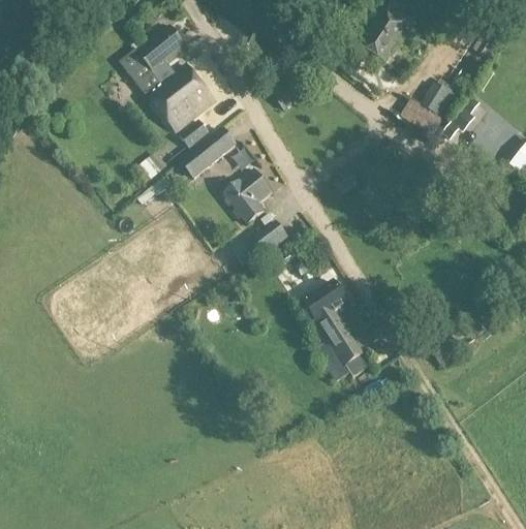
[(421,18),(394,0),(392,0),(361,47),(389,65),(421,18)]
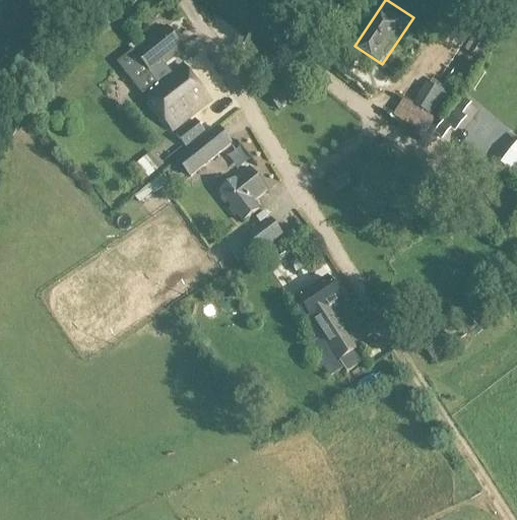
[(443,0),(438,9),(465,26),(477,8),(465,0),(443,0)]
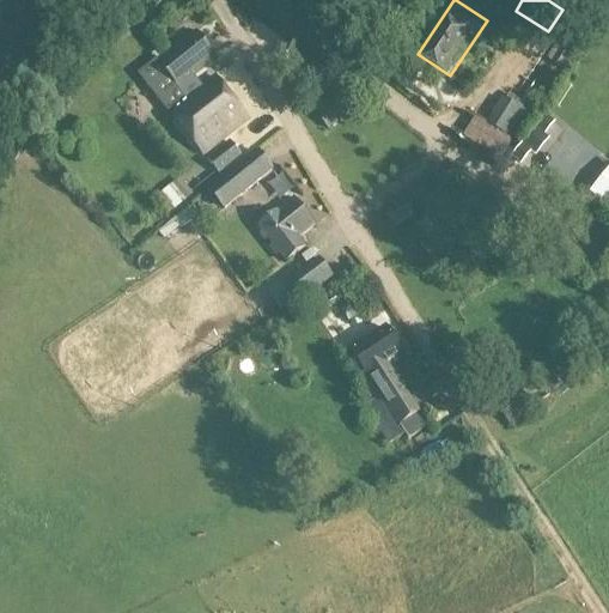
[(205,90),(195,78),(219,59),(199,34),(162,62),(182,89),(187,85),(196,97),(174,114),(207,156),(251,120),(219,79),(205,90)]
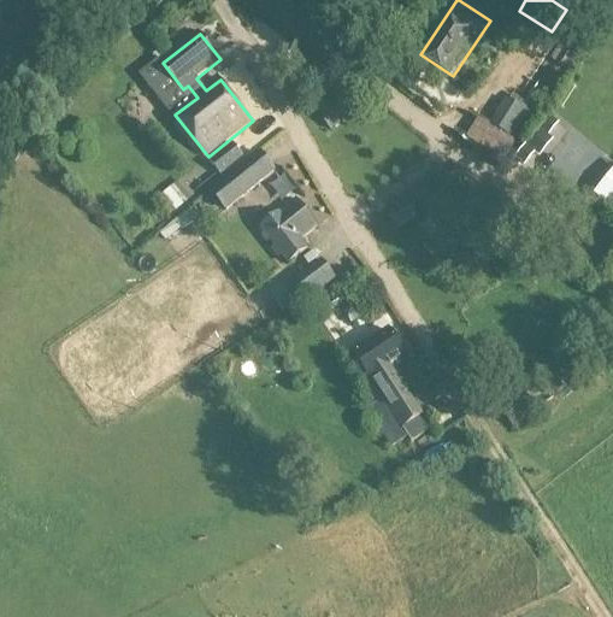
[(122,98),(130,122),(143,117),(135,93),(122,98)]
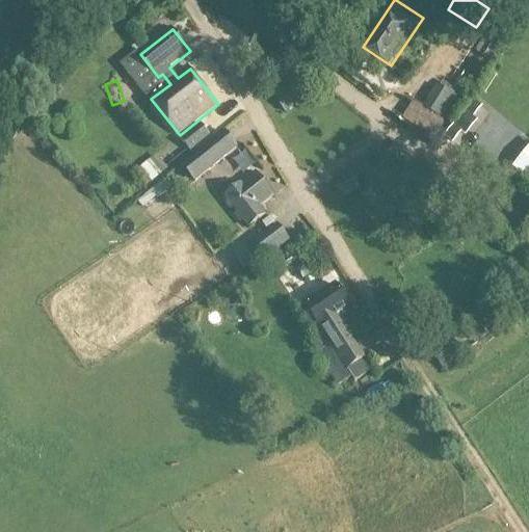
[(445,120),(458,98),(442,88),(428,110),(445,120)]
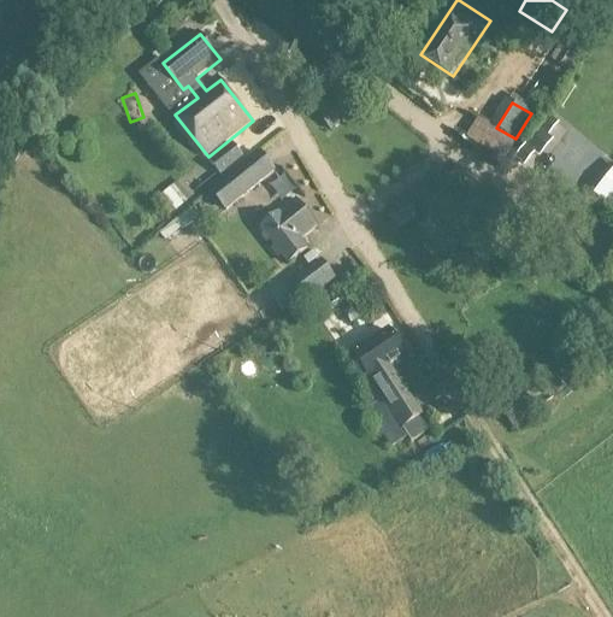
[(234,144),(212,162),(224,177),(247,159),(234,144)]
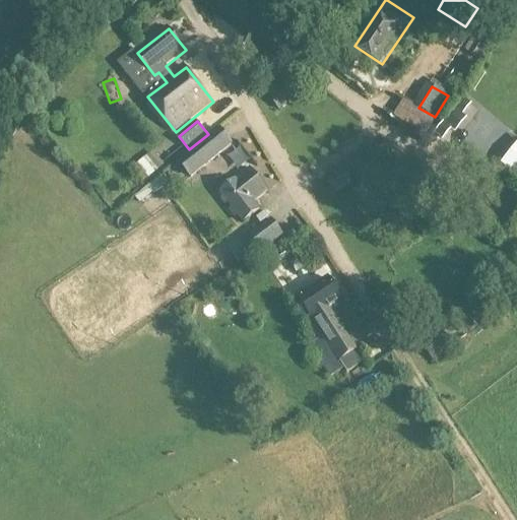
[(220,130),(210,138),(181,161),(193,178),(234,145),(220,130)]
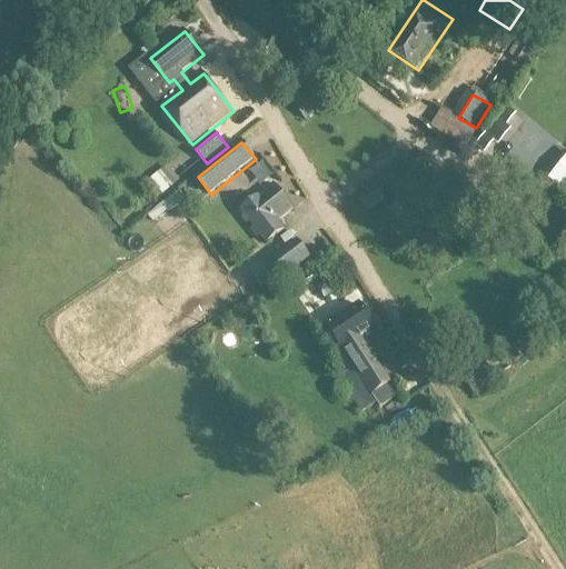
[(172,163),(161,168),(170,187),(181,182),(172,163)]
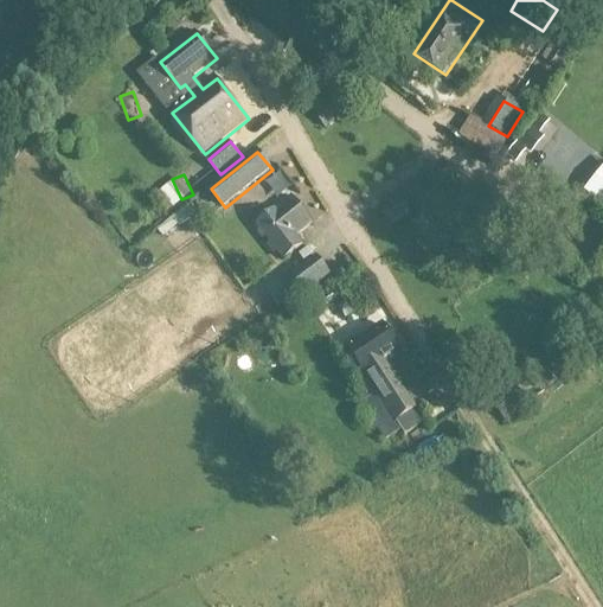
[(260,227),(287,261),(306,247),(299,238),(315,224),(294,198),(260,227)]
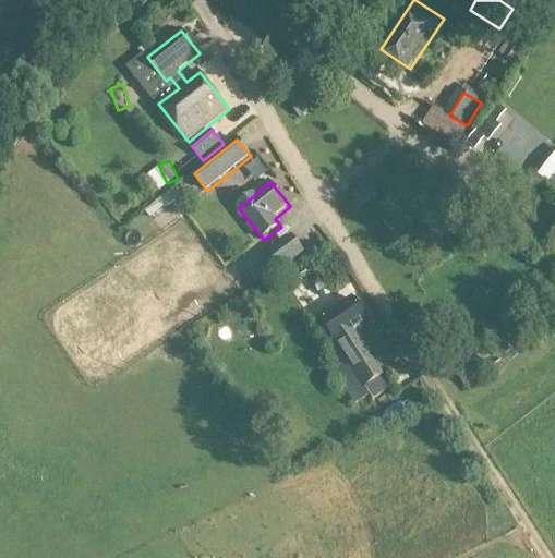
[(292,239),(267,257),(279,273),(304,254),(292,239)]
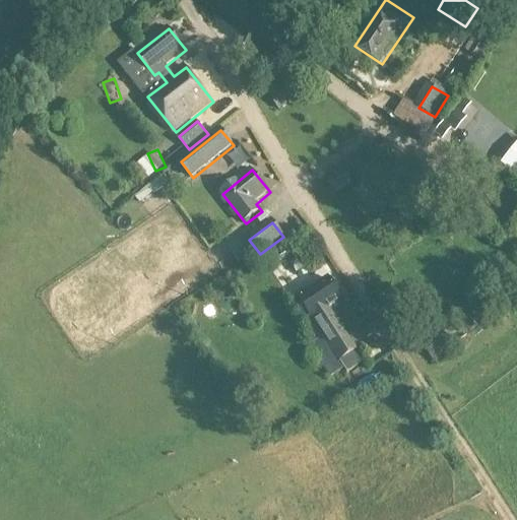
[(307,251),(287,266),(295,275),(314,260),(307,251)]
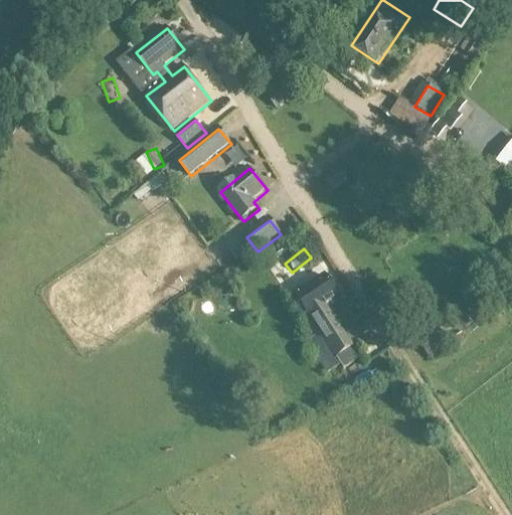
[(312,322),(337,361),(358,347),(333,308),(343,302),(327,277),(298,296),(314,321),(312,322)]
